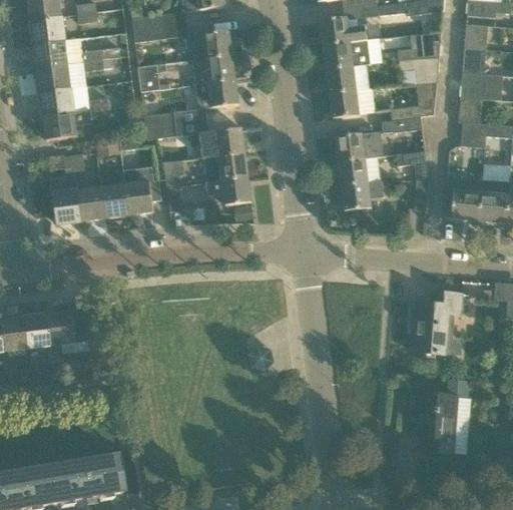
[(28,0),(31,19),(62,15),(60,0),(28,0)]
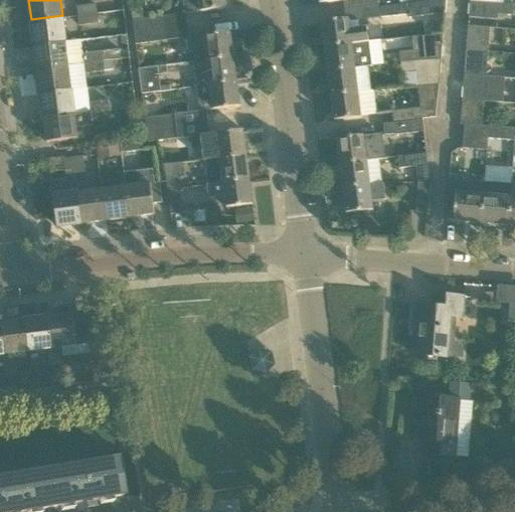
[(183,0),(185,11),(227,6),(226,0),(183,0)]
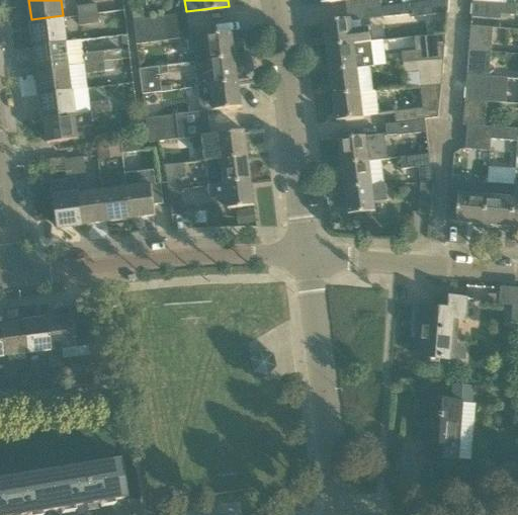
[(400,0),(380,2),(381,15),(412,12),(410,0),(400,0)]
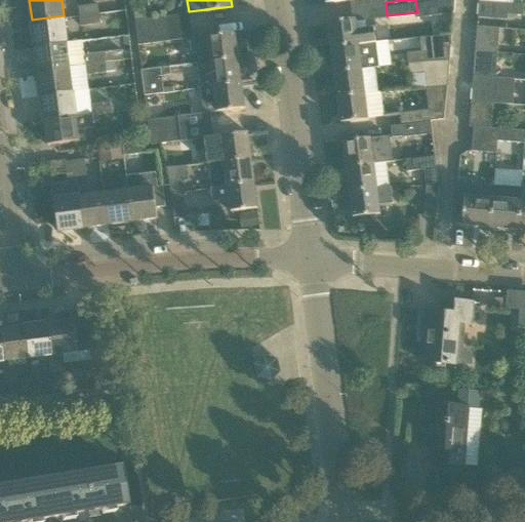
[(522,13),(523,2),(493,0),(479,0),(478,15),(507,17),(507,12),(522,13)]
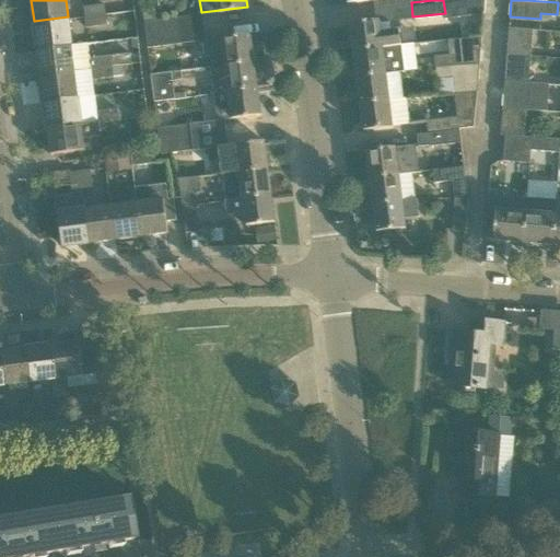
[(83,4),(84,14),(106,12),(105,1),(83,4)]
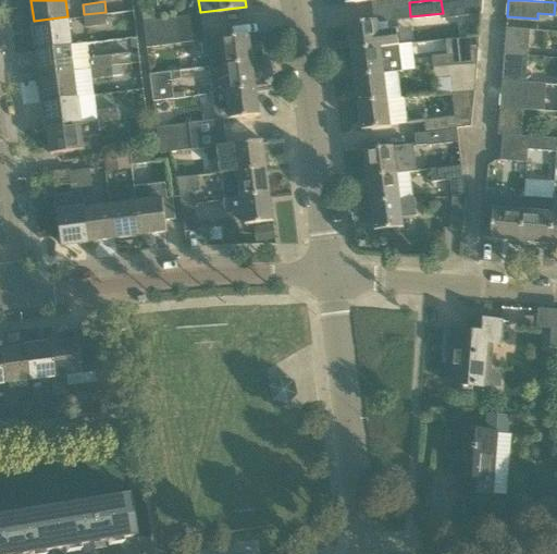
[(141,11),(145,32),(177,27),(176,15),(152,19),(151,10),(141,11)]
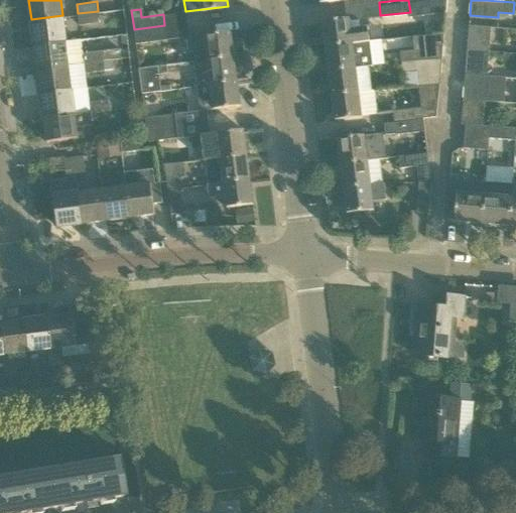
[(99,21),(98,11),(78,13),(79,23),(99,21)]
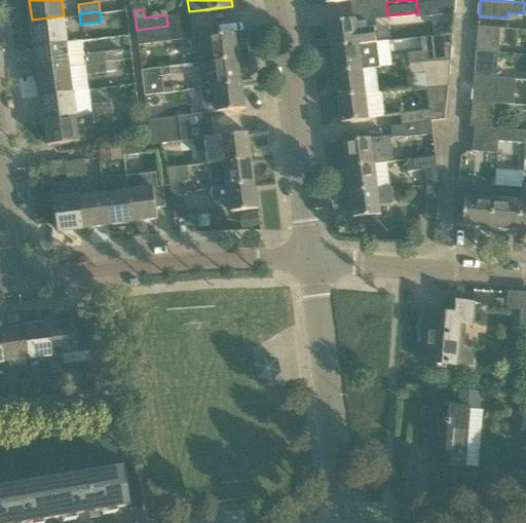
[(35,44),(67,40),(64,15),(32,20),(35,44)]
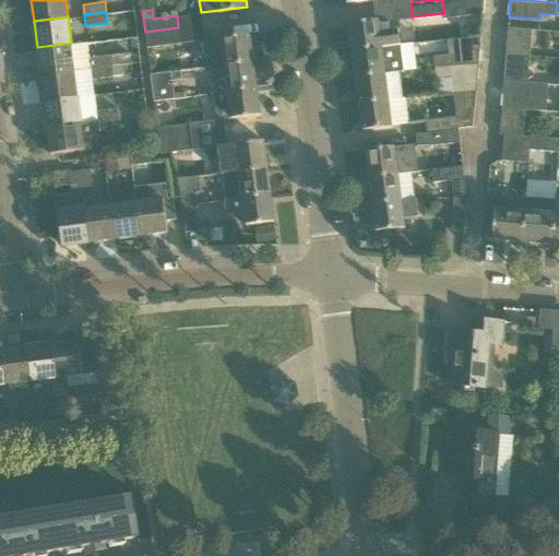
[(348,21),(353,48),(399,43),(397,27),(380,30),(379,20),(378,16),(348,21)]
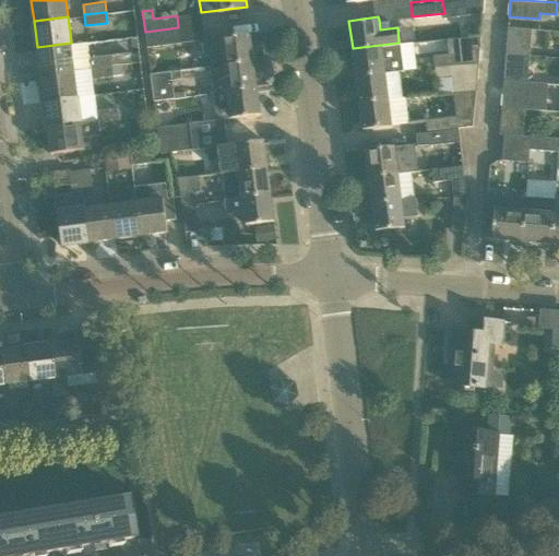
[(508,26),(506,52),(530,55),(532,27),(508,26)]
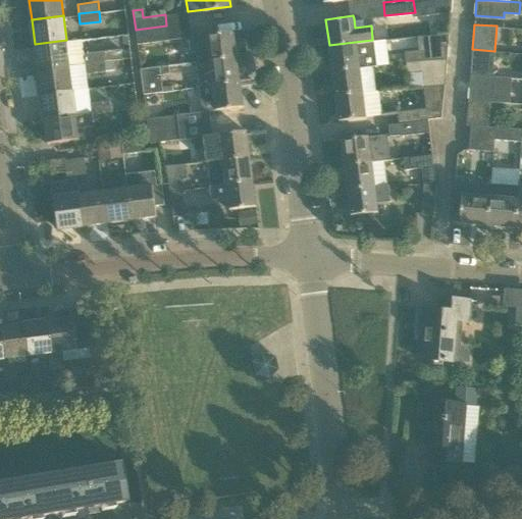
[(168,39),(166,26),(136,30),(138,43),(168,39)]
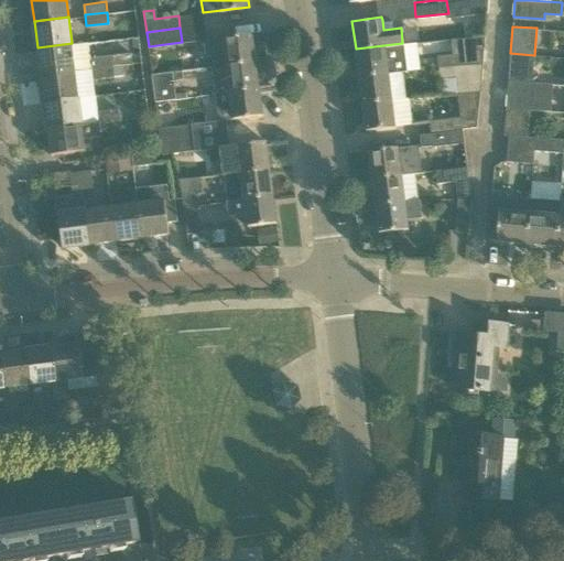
[(226,64),(256,60),(252,32),(204,39),(206,54),(225,52),(226,64)]
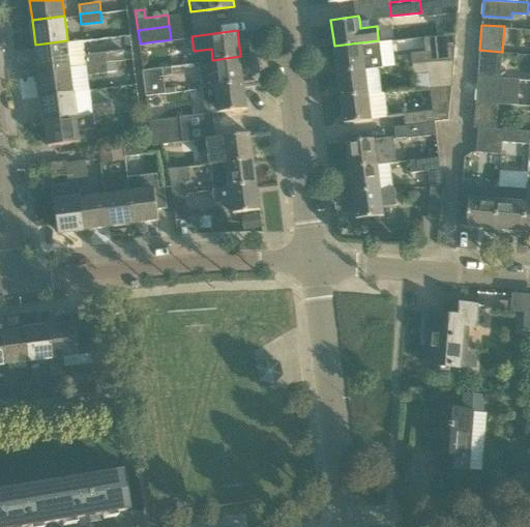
[(412,62),(453,58),(455,33),(423,35),(425,50),(410,52),(412,62)]
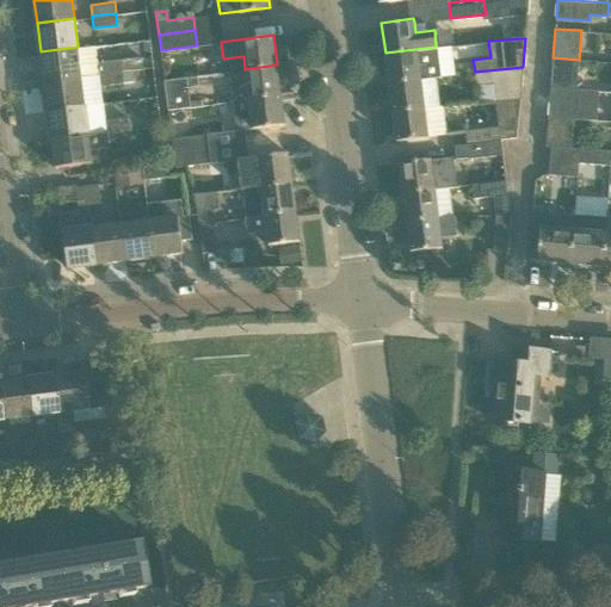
[(44,80),(123,70),(122,69),(143,67),(142,56),(98,61),(97,44),(78,47),(41,51),(44,80)]
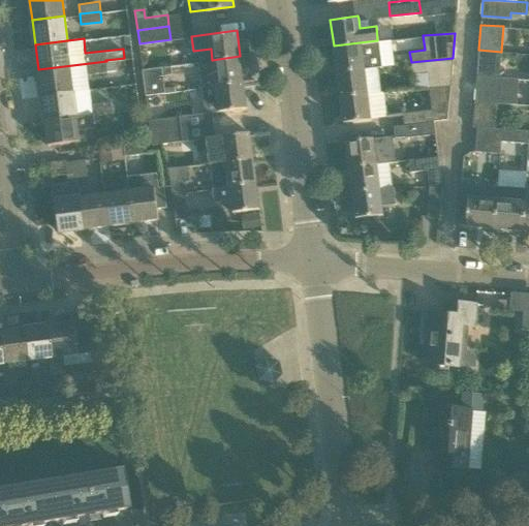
[(380,64),(377,40),(334,45),(337,70),(365,67),(365,66),(380,64)]
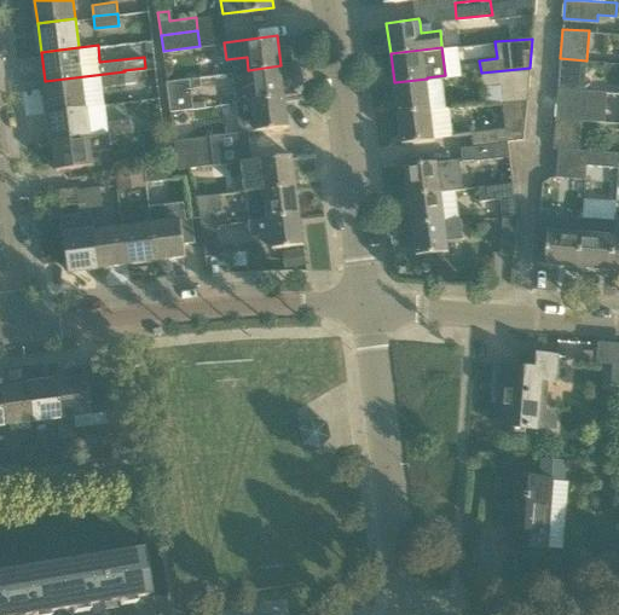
[(557,87),(586,90),(586,88),(585,88),(586,61),(560,58),(557,87)]
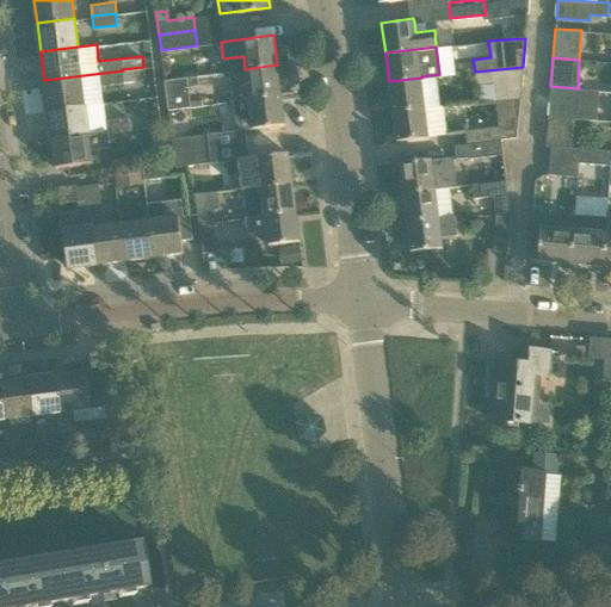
[(245,69),(248,98),(281,93),(277,64),(245,69)]
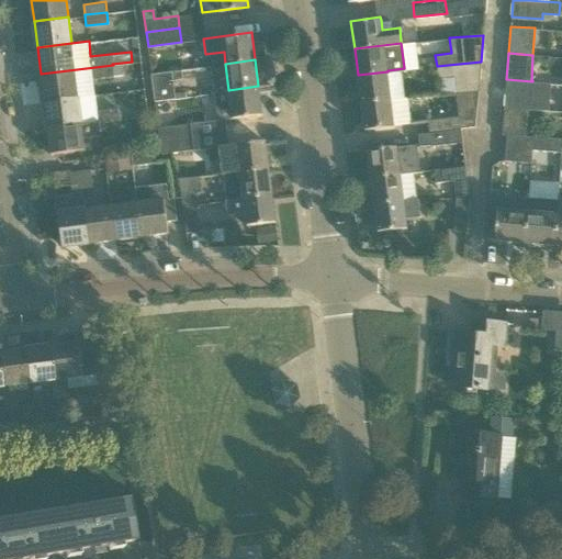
[(465,89),(479,88),(481,62),(437,66),(438,77),(453,76),(456,90),(465,89)]
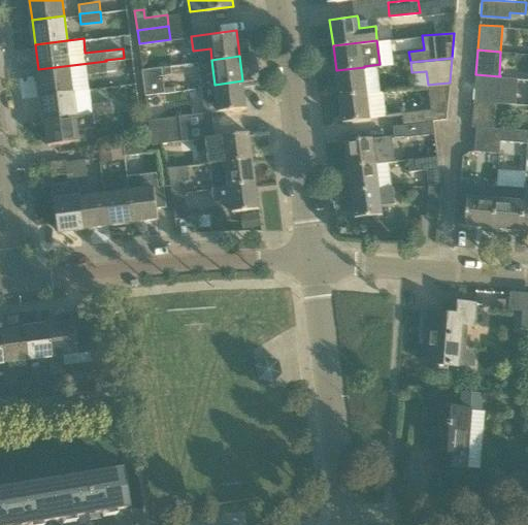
[(106,61),(38,69),(41,94),(73,90),(71,74),(107,70),(106,61)]
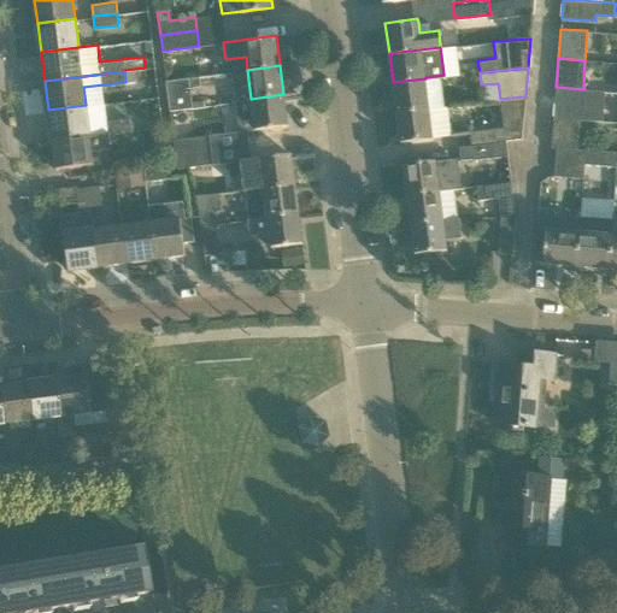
[(192,106),(188,77),(166,81),(170,108),(192,106)]
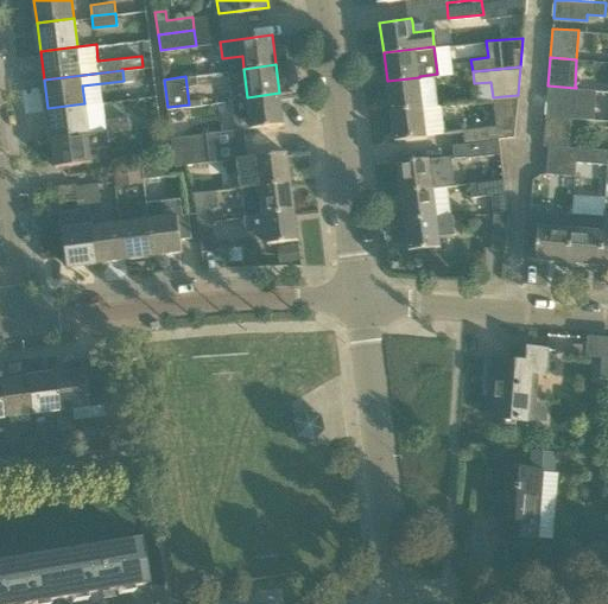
[(387,81),(391,110),(423,106),(419,77),(387,81)]
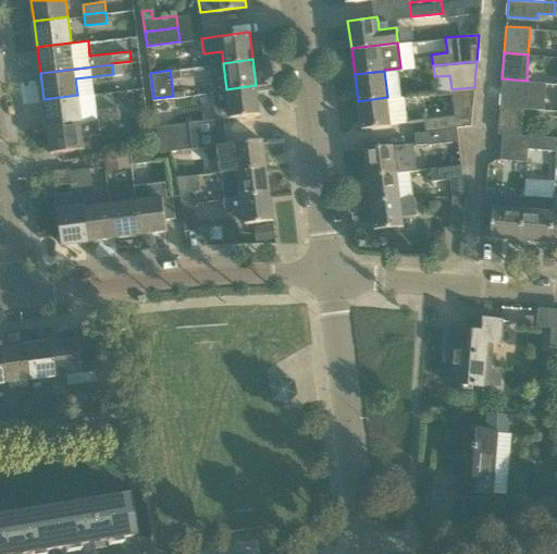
[(502,78),(500,106),(523,107),(525,107),(528,81),(502,78)]
